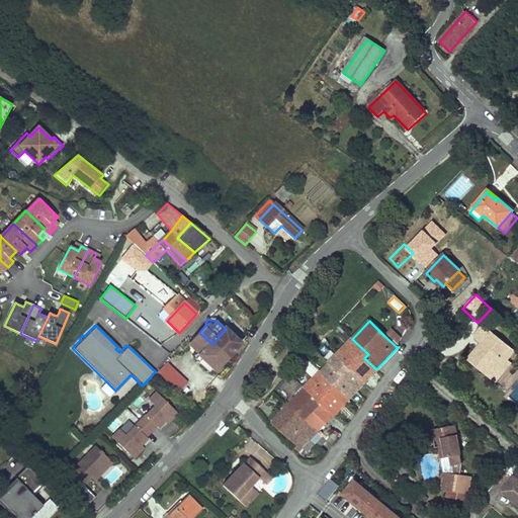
[(477,349),(467,359),(476,366),(478,364),(486,371),(491,365),(498,371),(507,360),(504,358),(511,349),(483,326),(473,337),(482,343),(484,344),(479,350),(477,349)]
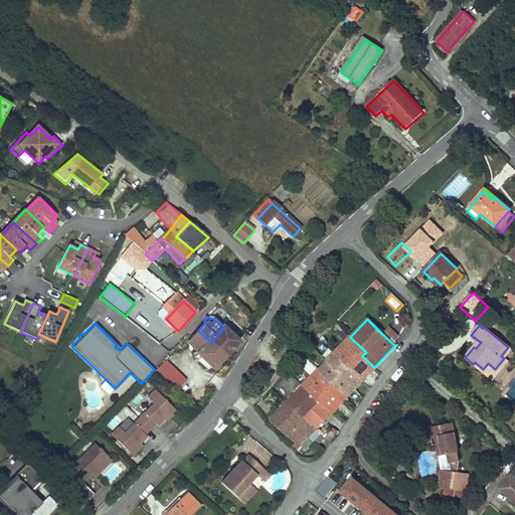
[(211,342),(226,355),(239,341),(224,327),(211,342)]
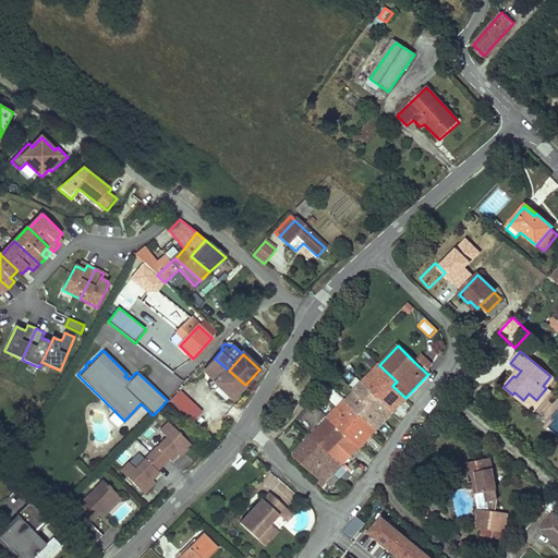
[(422,354),(414,362),(427,374),(429,372),(431,368),(433,364),(422,354)]
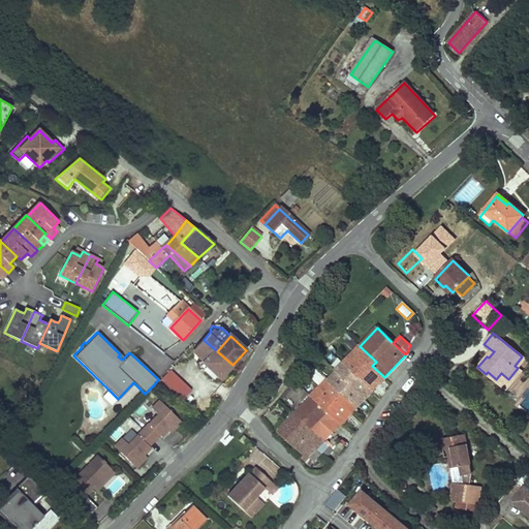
[(204,364),(220,378),(232,365),(217,351),(204,340),(193,350),(206,362),(204,364)]
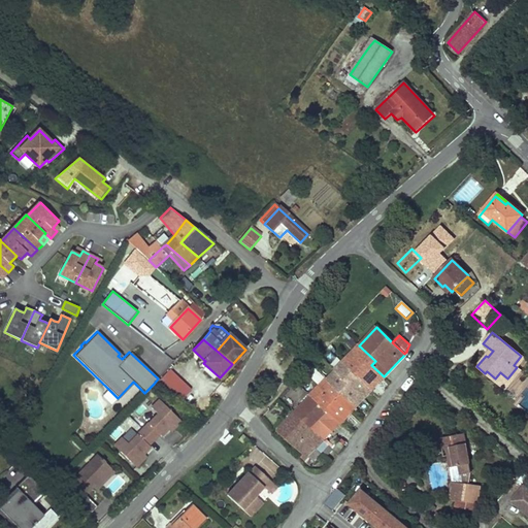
[(342,362),(371,390),(384,376),(371,365),(375,361),(359,345),(342,362)]
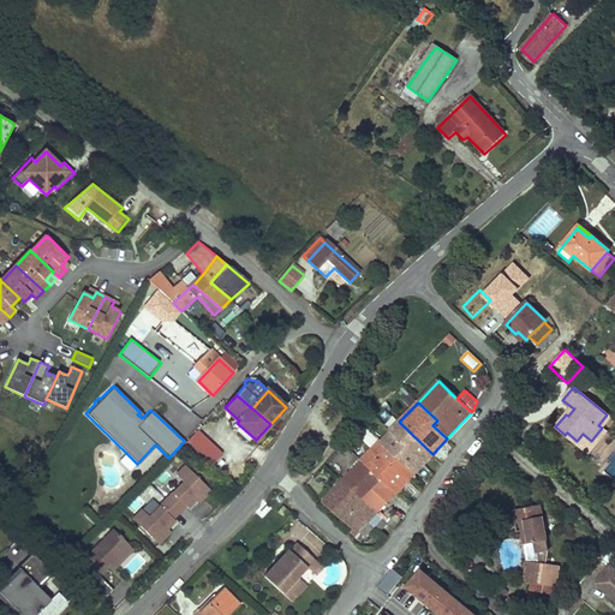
[(192,416),(199,423),(207,416),(198,408),(192,416)]
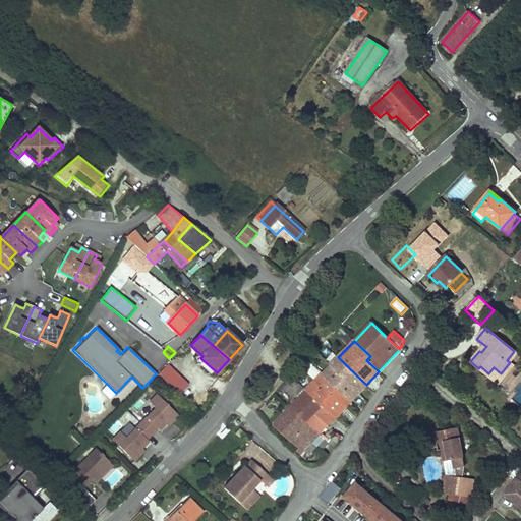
[(507,360),(510,362),(517,353),(514,351),(507,360)]
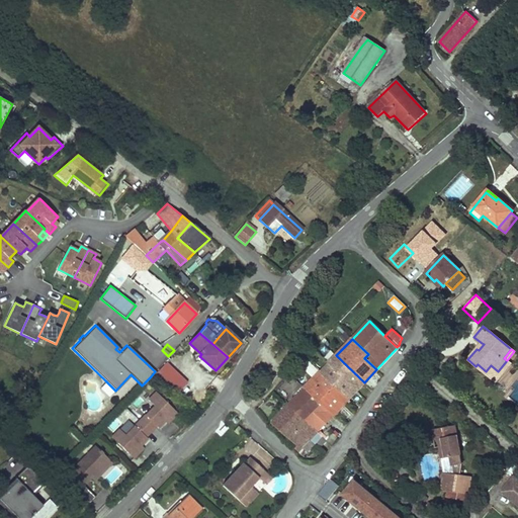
[(155,357),(161,363),(168,356),(162,350),(155,357)]
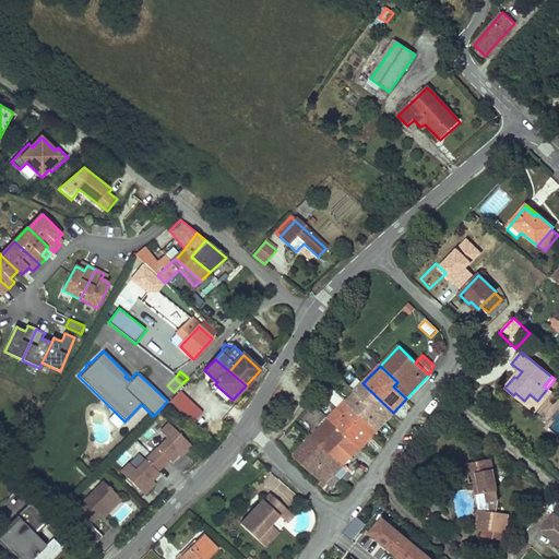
[(363,383),(345,401),(349,405),(348,406),(376,431),(393,413),(363,383)]
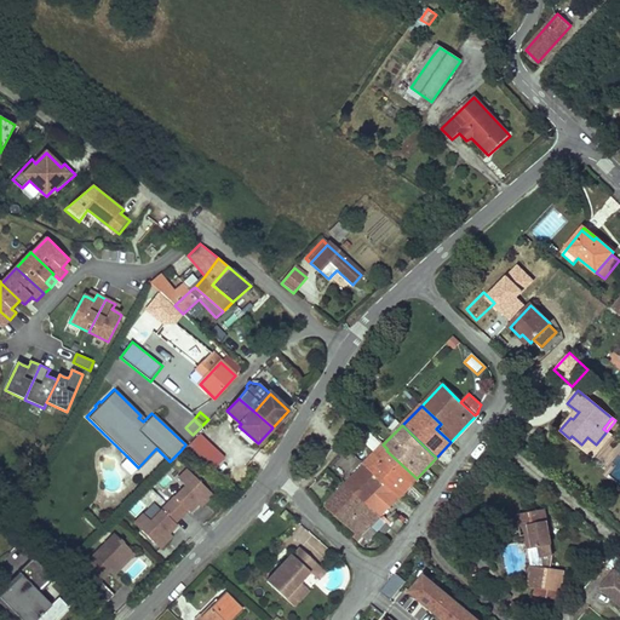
[(572,436),(569,438),(593,458),(612,435),(607,431),(596,445),(587,437),(581,445),(572,436)]
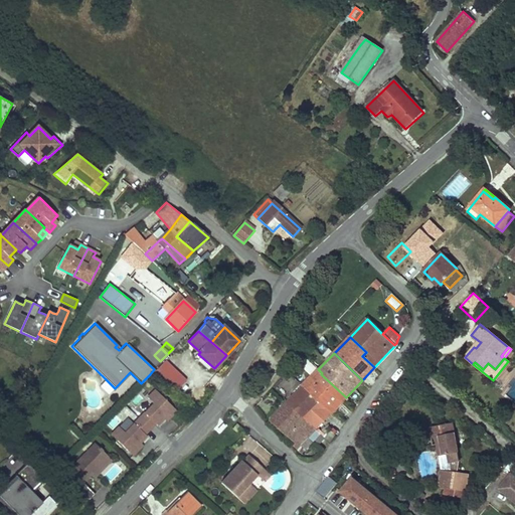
[(178,390),(187,381),(165,361),(152,375),(167,390),(172,384),(178,390)]
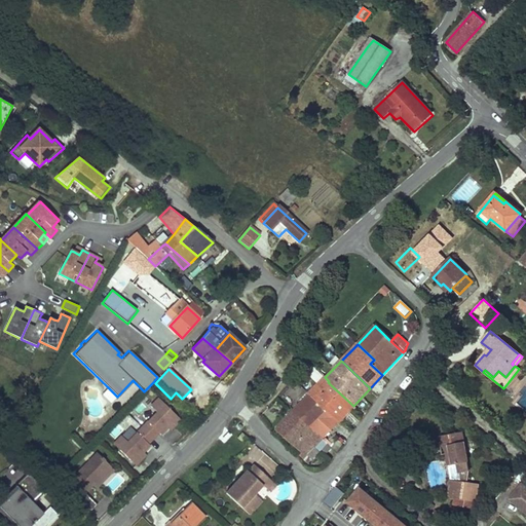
[(329,381),(325,377),(308,393),(309,395),(325,410),(338,422),(353,406),(328,382),(329,381)]
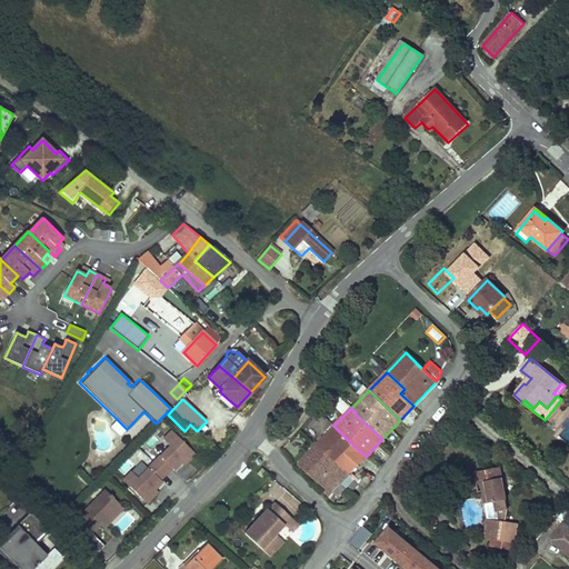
[(116,418),(108,426),(118,436),(126,428),(116,418)]
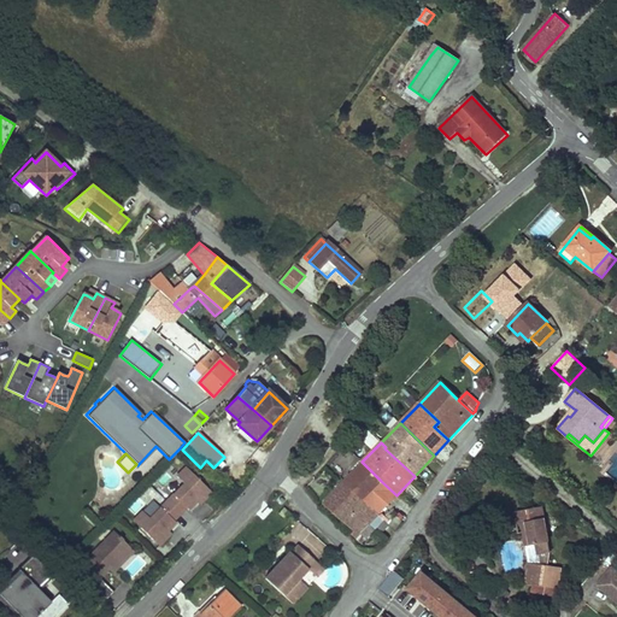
[(344,482),(365,501),(374,491),(381,481),(363,463),(344,482)]
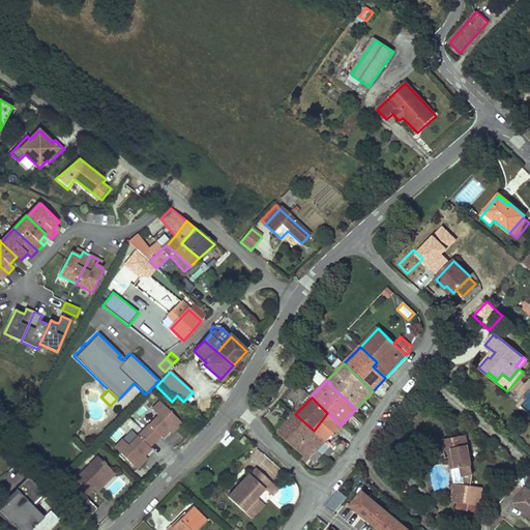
[(168,407),(162,401),(152,410),(158,416),(129,445),(123,440),(116,446),(122,452),(121,453),(131,464),(133,463),(138,468),(145,461),(142,459),(145,455),(151,449),(149,447),(160,436),(163,438),(169,432),(172,429),(174,431),(181,423),(176,419),(177,418),(167,408),(168,407)]
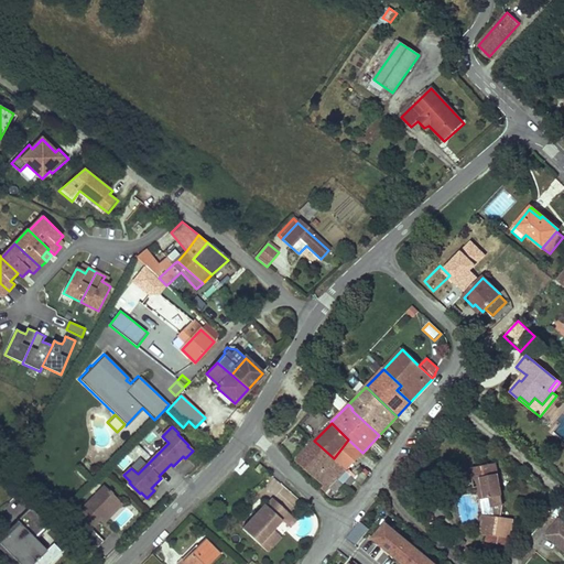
[(342,448),(355,461),(362,453),(348,440),(342,448)]
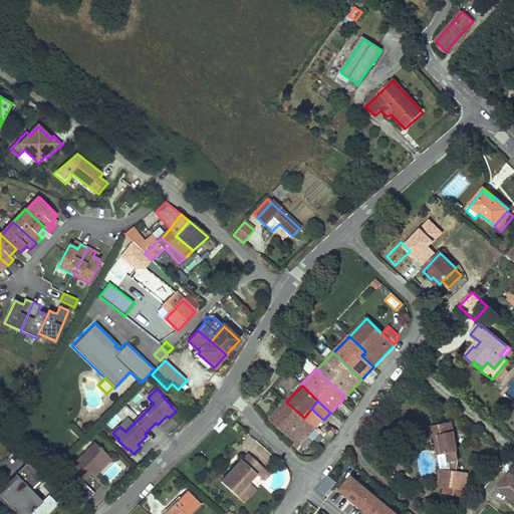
[(304,418),(286,402),(270,421),(294,443),(292,445),(296,448),(315,429),(304,418)]
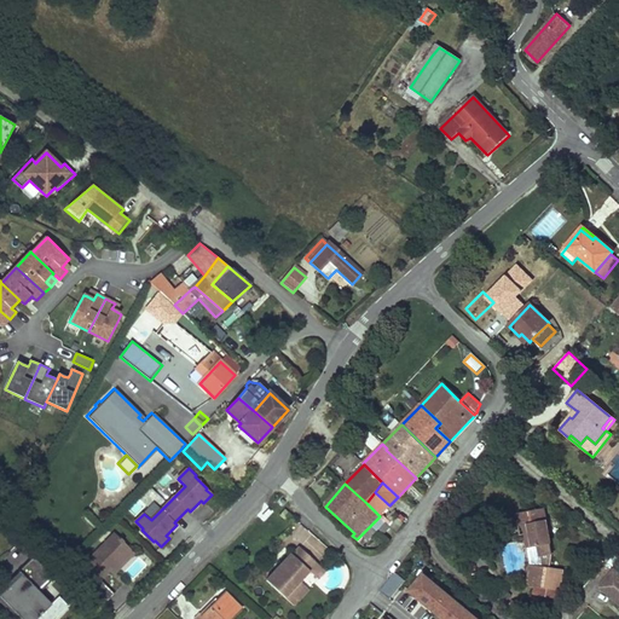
[(366,503),(380,516),(389,505),(375,492),(366,503)]
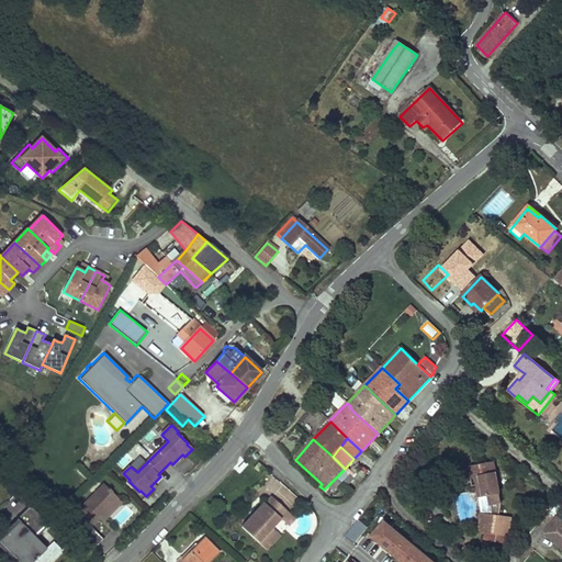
[(491,506),(502,504),(494,462),(468,467),(471,478),(475,476),(478,476),(480,484),(476,484),(479,497),(489,496),(491,506)]
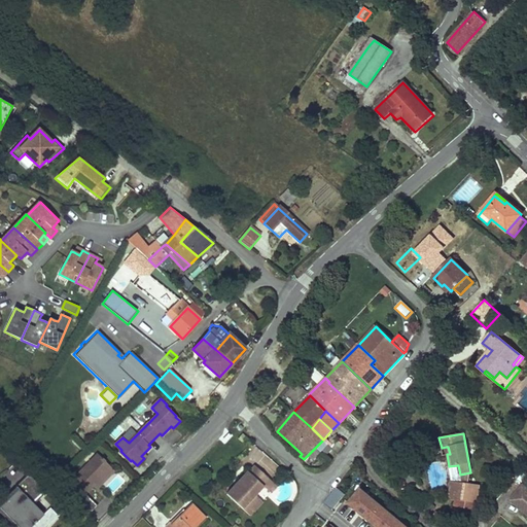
[(239,438),(246,446),(251,442),(243,434),(239,438)]
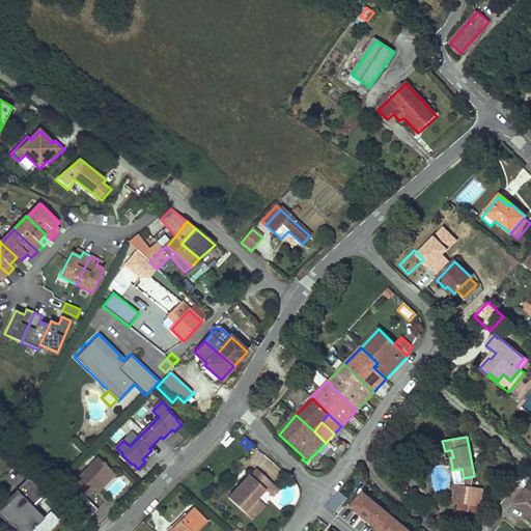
[(63,490),(77,502),(93,485),(109,469),(104,465),(105,464),(102,460),(101,462),(95,456),(63,490)]
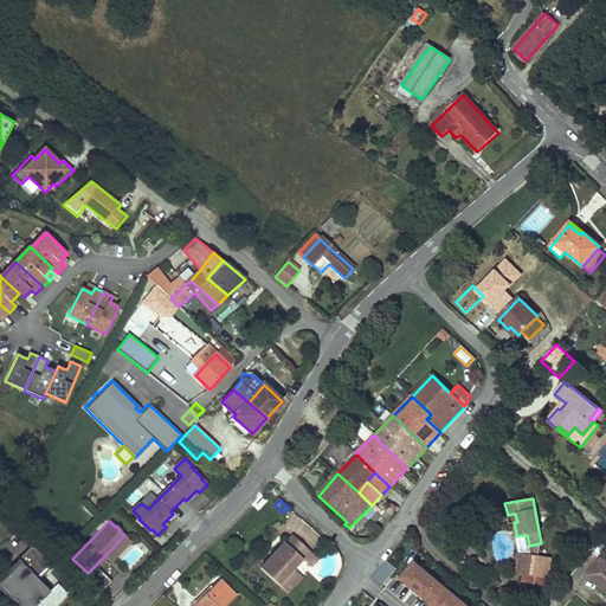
[(129,540),(124,535),(107,554),(111,559),(129,540)]
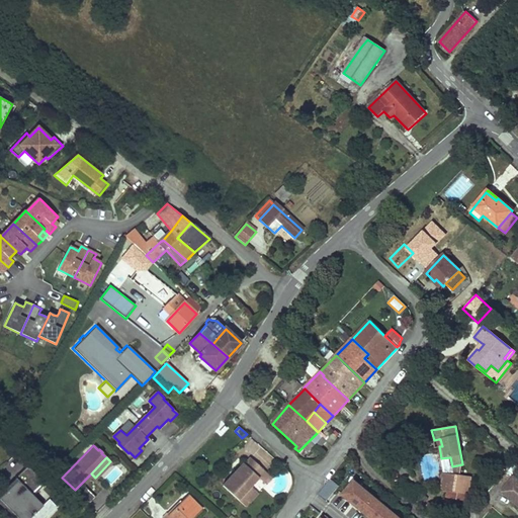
[(223,486),(246,506),(250,502),(246,491),(250,486),(258,477),(264,469),(250,457),(244,464),(243,462),(223,486)]
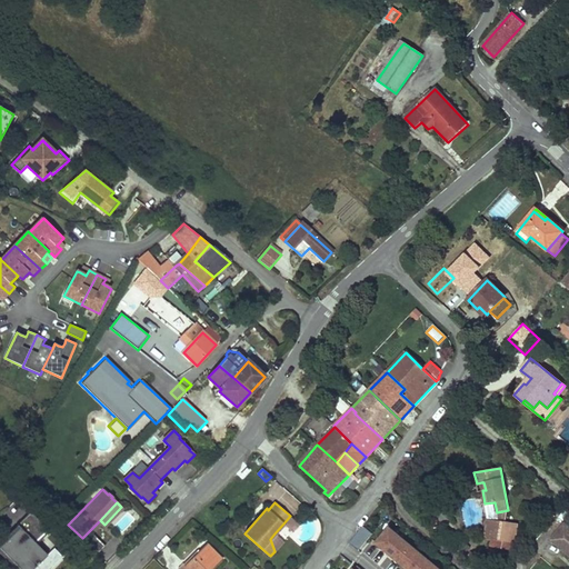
[(50,531),(30,511),(17,525),(19,528),(23,532),(20,537),(16,532),(0,547),(0,548),(16,565),(20,560),(28,568),(50,568),(63,557),(55,548),(47,555),(37,545),(50,531)]
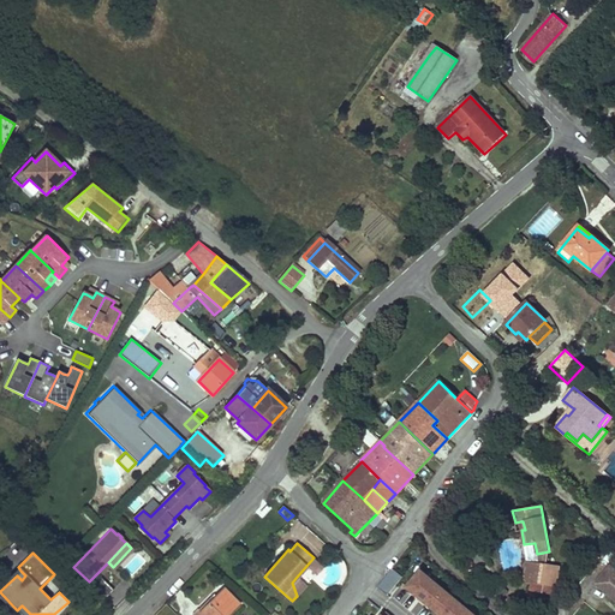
[(316,560),(309,568),(316,573),(322,566),(316,560)]
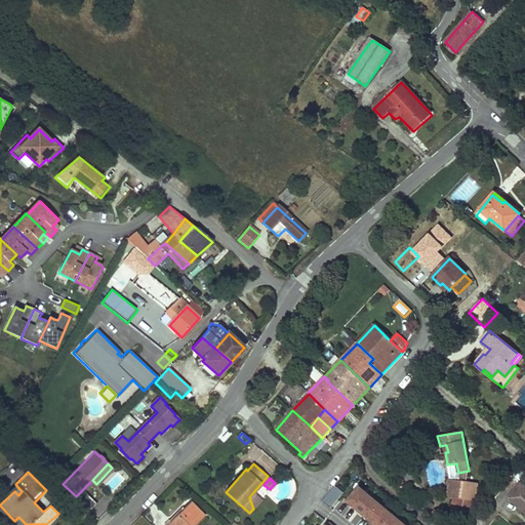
[(447,496),(475,500),(478,483),(450,479),(447,496)]
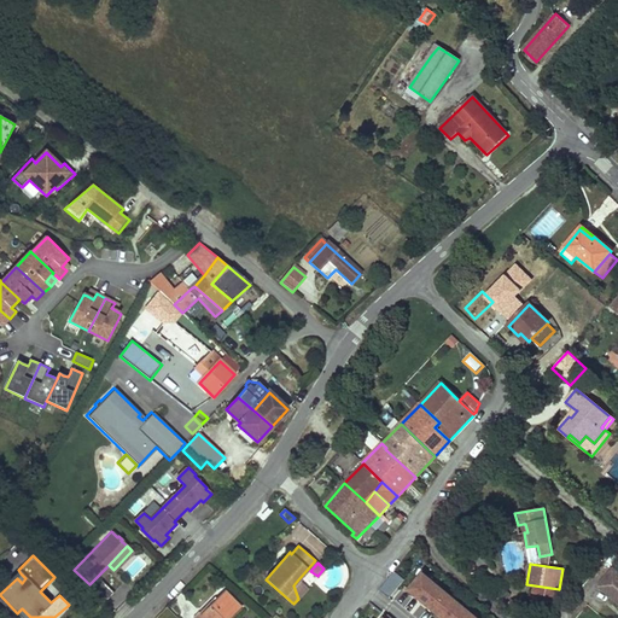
[(617,572),(613,569),(598,587),(617,602),(617,572)]
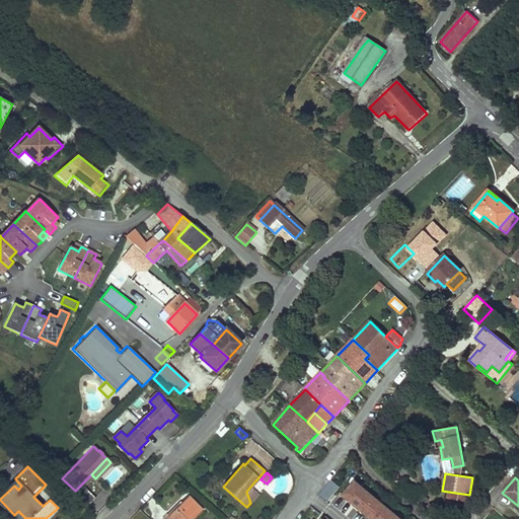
[(327,503),(340,489),(330,482),(318,496),(327,503)]
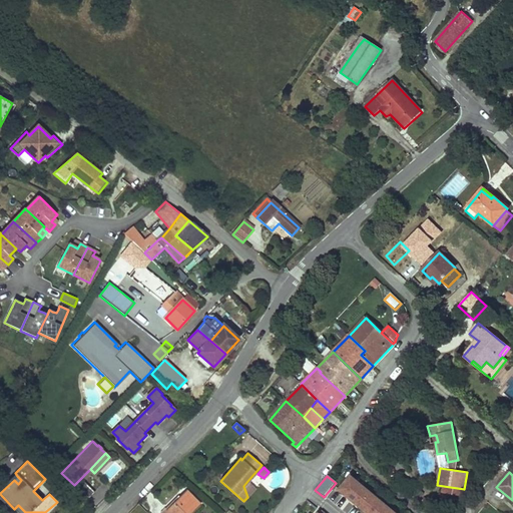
[(392,512),(351,478),(338,493),(362,512),(392,512)]
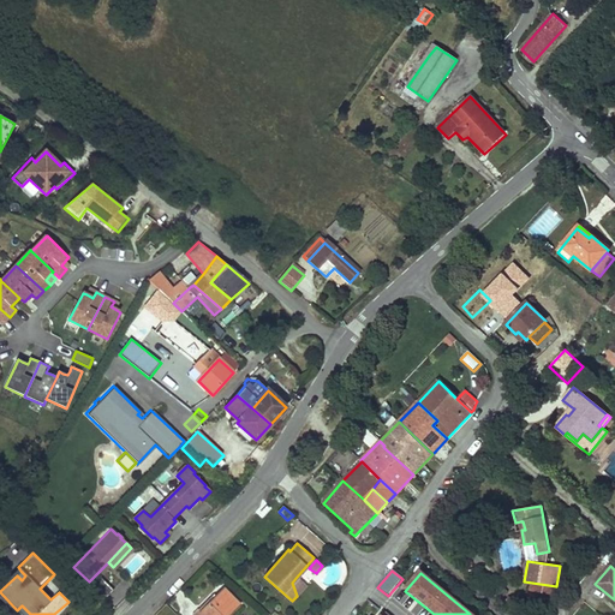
[(99,575),(91,584),(105,597),(112,589),(99,575)]
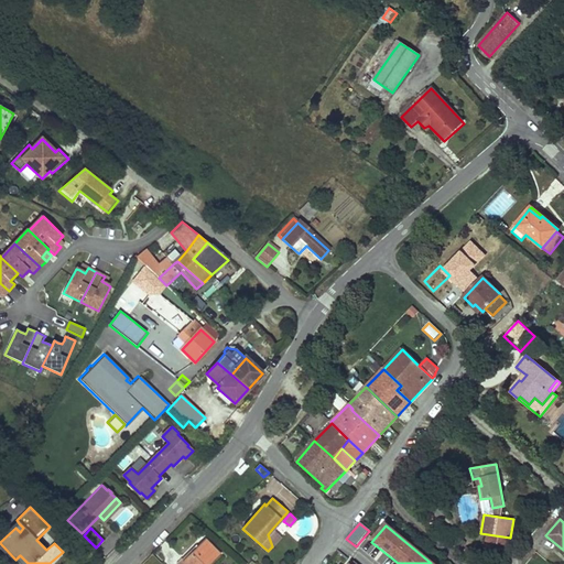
[(272,529),(268,534),(272,546),(281,535),(272,529)]
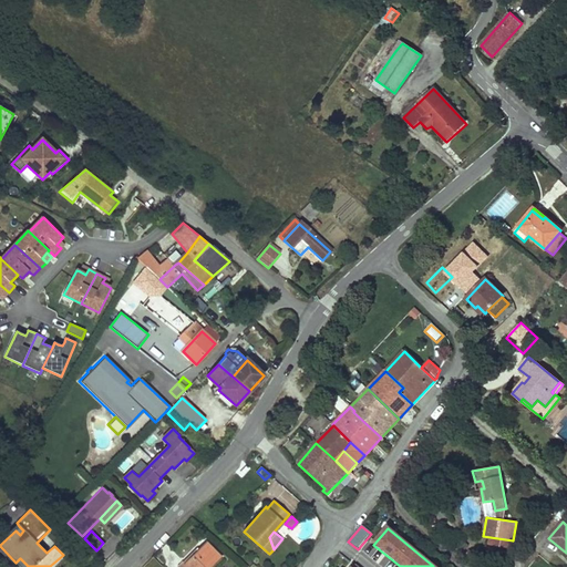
[(210,566),(220,558),(206,544),(198,552),(193,557),(191,555),(178,566),(210,566)]
